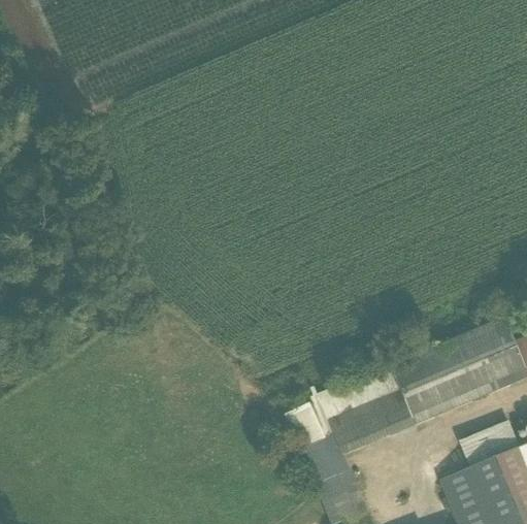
[(505,316),(391,365),(402,390),(400,390),(415,424),(526,374),(526,366),(516,340),(505,316)]
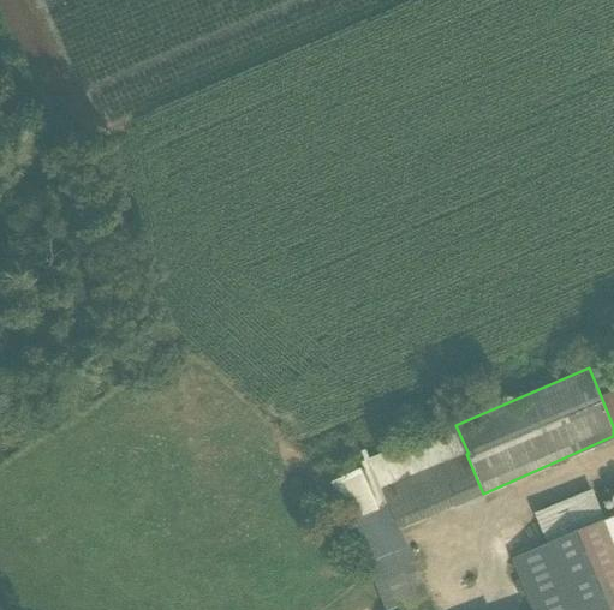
[(613,390),(601,396),(613,426),(613,390)]
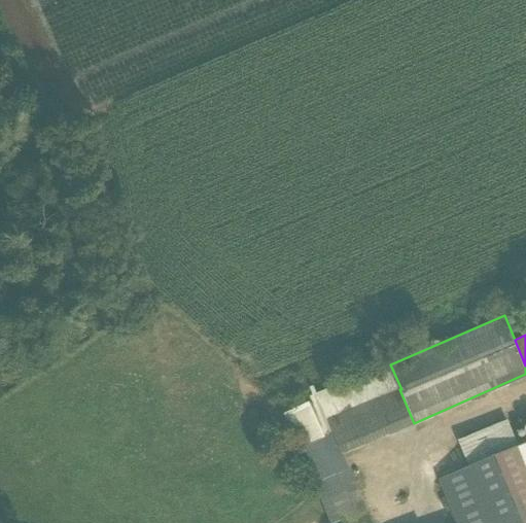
[(399,389),(329,419),(344,453),(414,423),(399,389)]
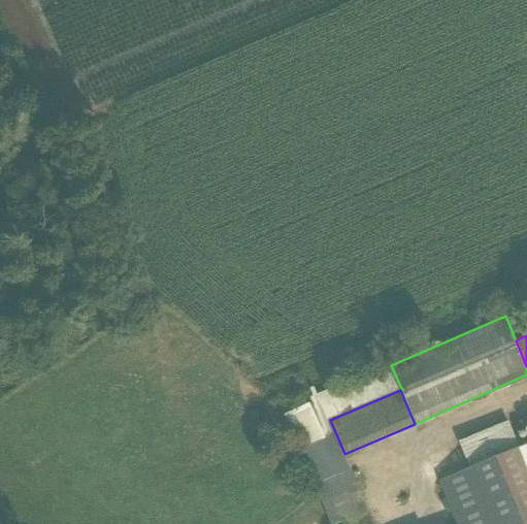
[(526,441),(440,479),(458,523),(526,523),(526,441)]
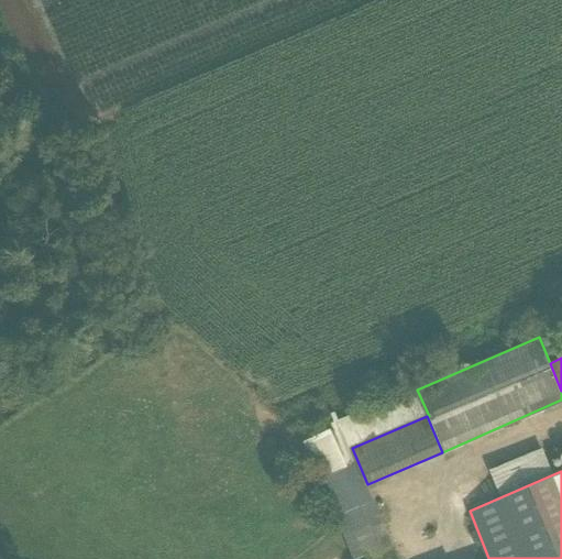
[(345,536),(356,532),(355,530),(383,519),(374,500),(337,516),(345,536)]
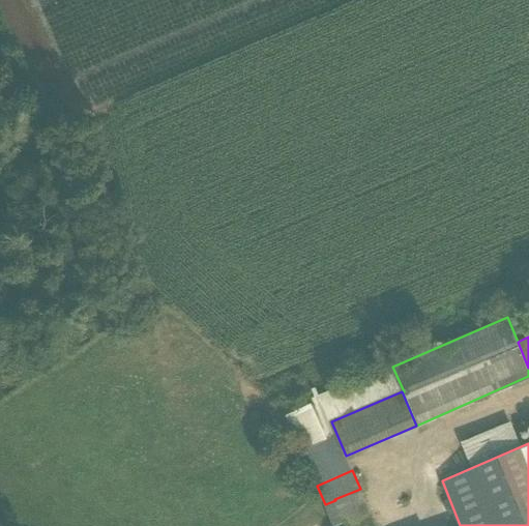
[(376,525),(360,489),(334,499),(335,500),(345,523),(346,525),(376,525)]
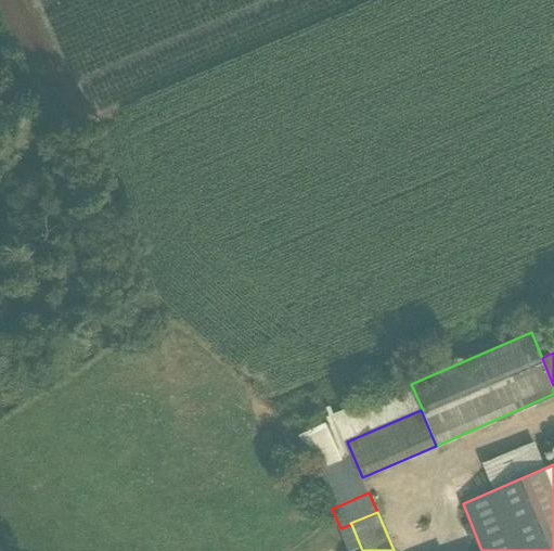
[(351,524),(340,528),(350,550),(353,550),(361,548),(351,524)]
